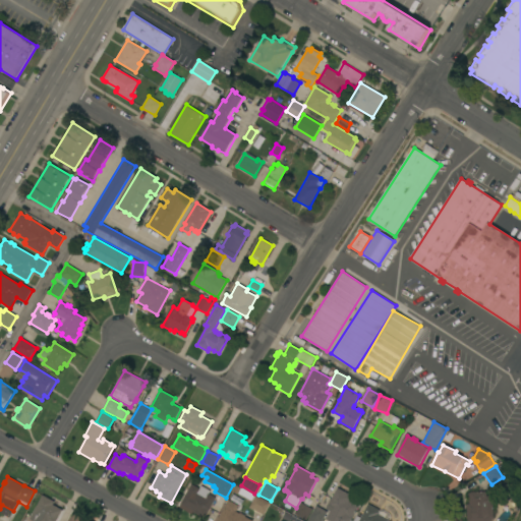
[(205,518),(201,516),(200,516),(193,512),(192,514),(179,507),(181,505),(180,504),(191,483),(199,488),(201,485),(211,490),(209,494),(216,498),(205,518)]
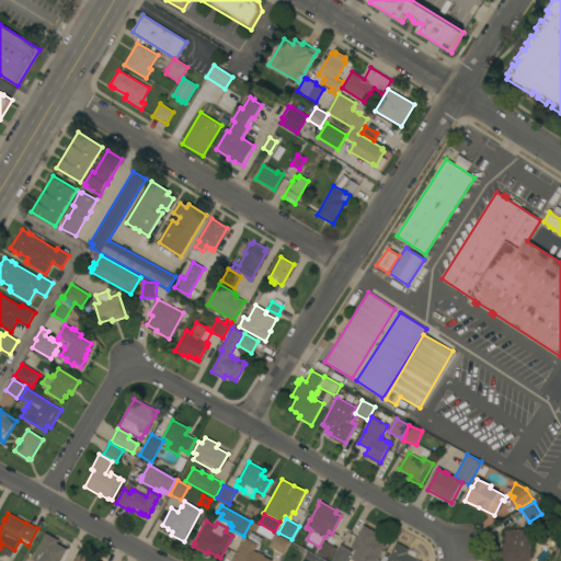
[(284,554),(268,547),(273,539),(272,538),(271,540),(256,533),(256,531),(250,528),(253,522),(260,525),(276,534),(276,533),(290,541),(284,554)]
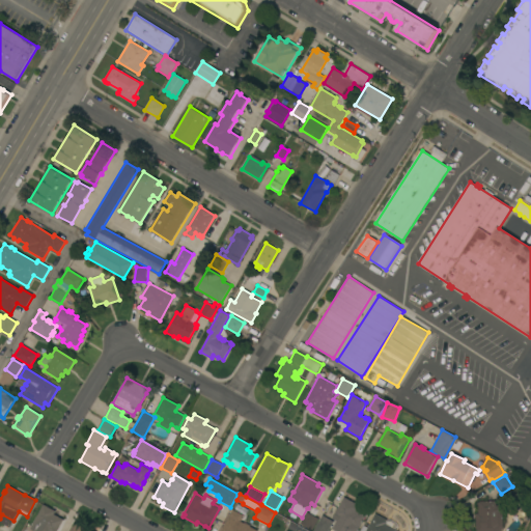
[(357,530),(336,530),(332,529),(336,521),(332,519),(344,497),(360,505),(357,510),(366,515),(357,530)]
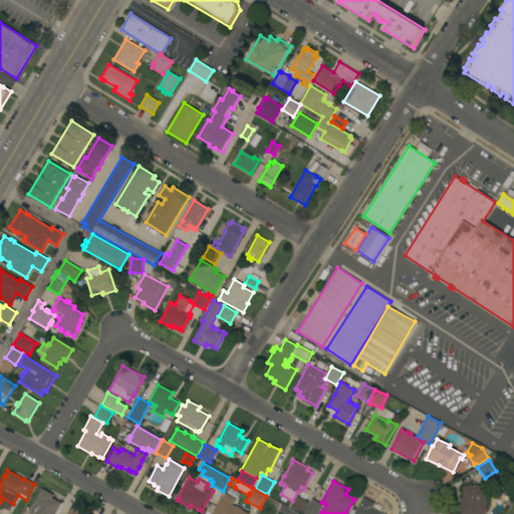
[(461,513),(460,497),(463,497),(463,492),(463,486),(464,486),(464,485),(469,485),(469,486),(480,485),(481,490),(485,489),(487,511),(485,513),(461,513)]
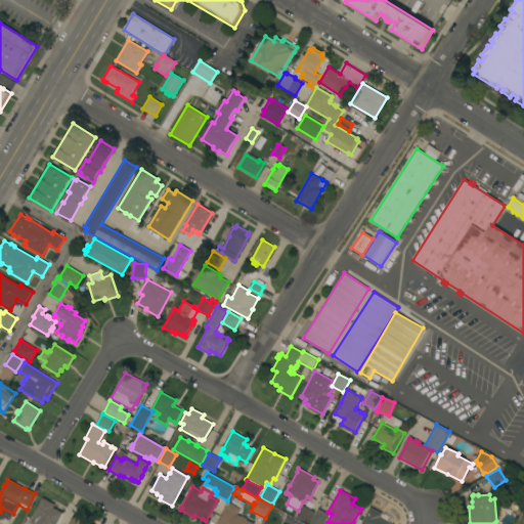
[(33,516),(34,513),(35,513),(43,497),(55,505),(53,508),(62,513),(56,523),(34,523),(30,522),(33,516)]
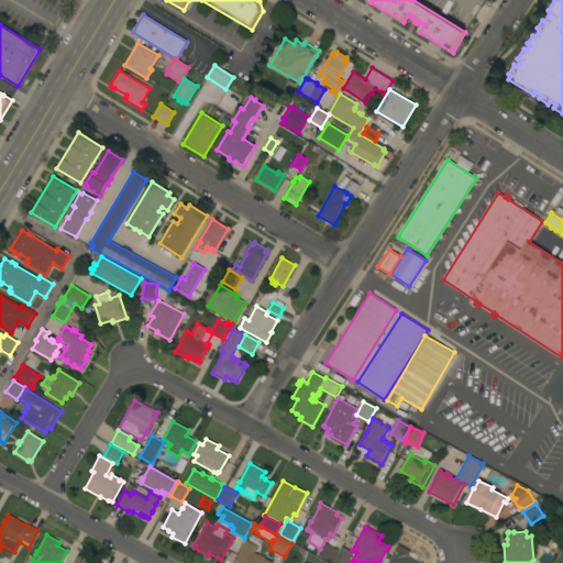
[(272,562),(234,562),(246,540),(257,545),(256,549),(257,549),(255,553),(260,555),(261,554),(265,558),(273,562),(272,562)]
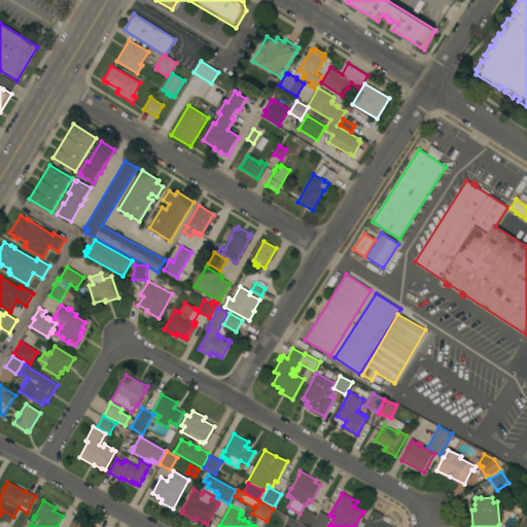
[(305,507),(316,515),(310,526),(297,520),(305,507)]
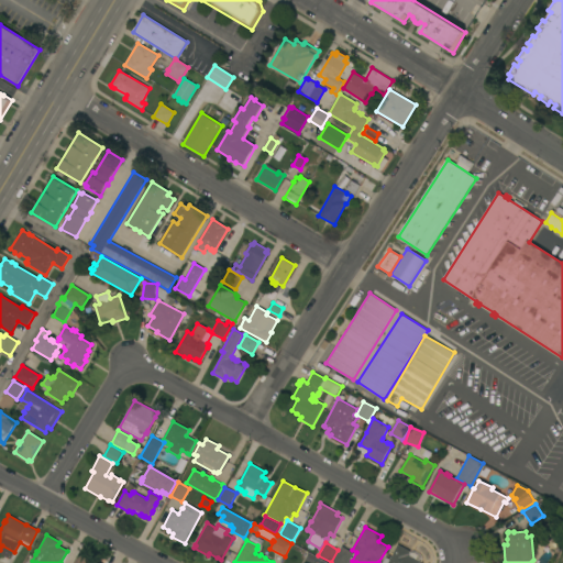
[(387,562),(398,544),(410,551),(409,554),(420,561),(419,562),(387,562)]
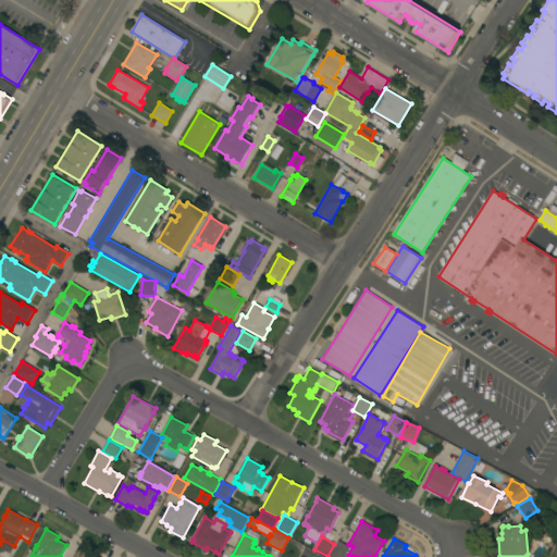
[(329,556),(338,540),(350,547),(348,551),(349,552),(347,554),(346,554),(344,556),(329,556)]
